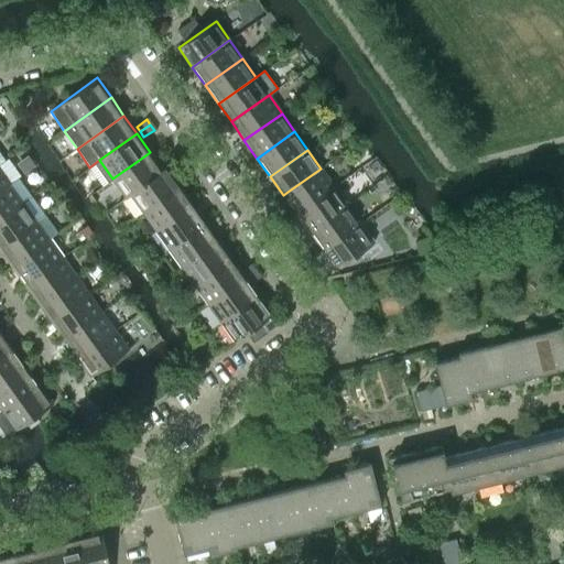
[(150,152),(145,155),(112,179),(126,196),(126,197),(127,198),(131,195),(130,194),(163,170),(162,169),(150,152)]
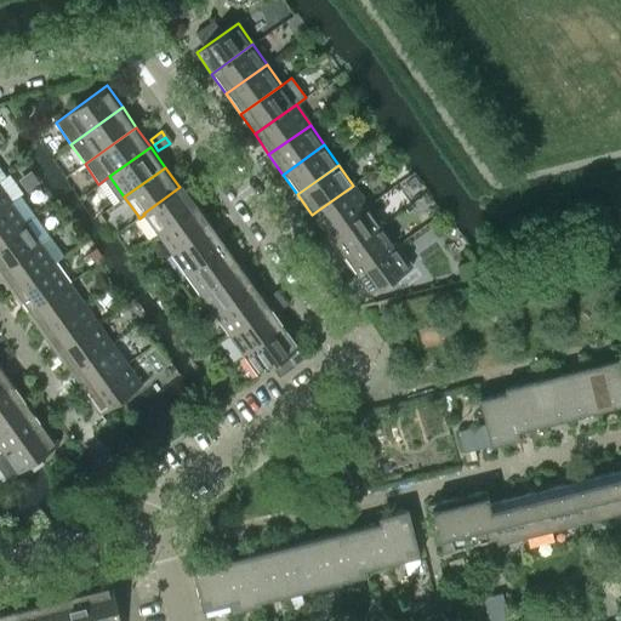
[(183,183),(195,174),(192,169),(180,177),(183,183)]
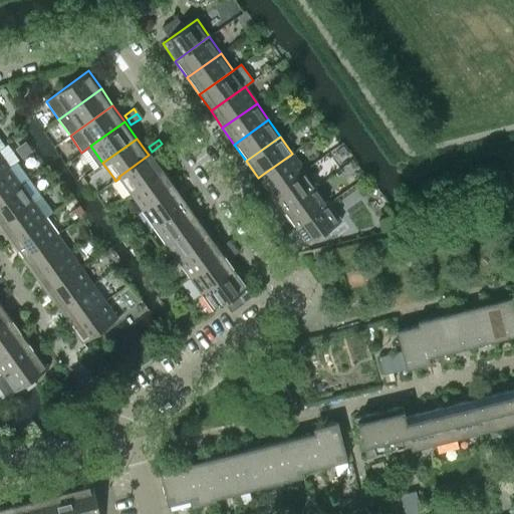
[(165,169),(157,158),(167,151),(162,144),(152,152),(148,154),(149,155),(118,177),(119,178),(131,194),(165,169)]
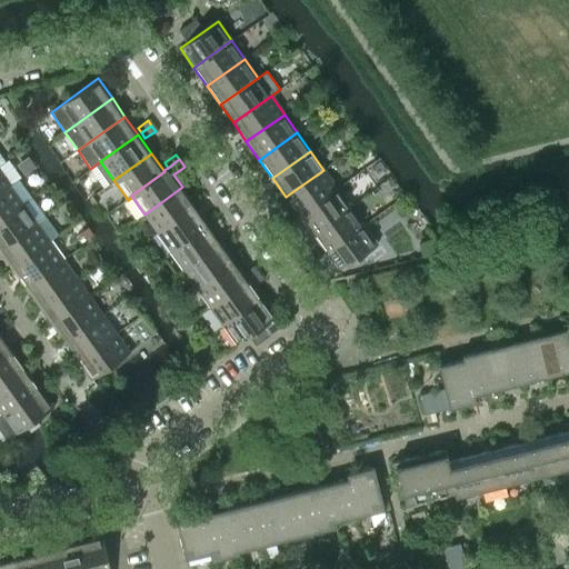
[(323,170),(290,193),(286,197),(299,215),(337,188),(323,170)]
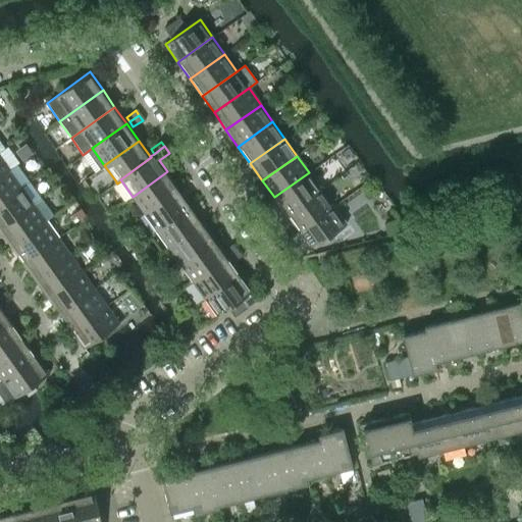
[(0,176),(9,170),(0,157),(0,176)]
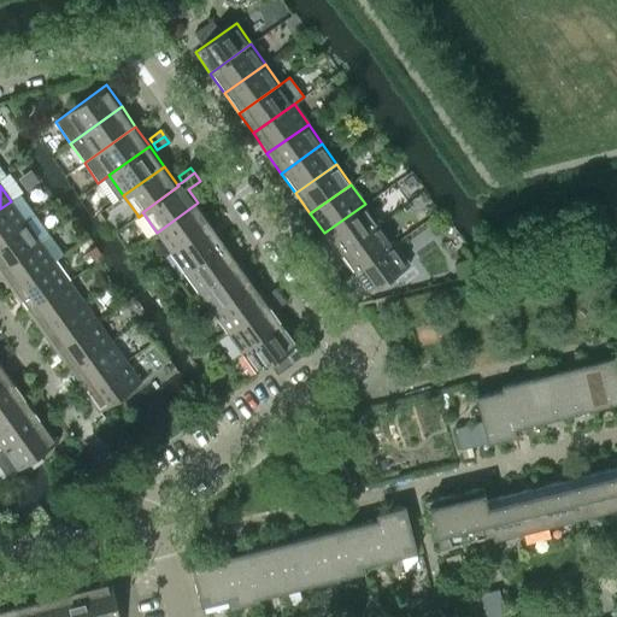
[(0,239),(34,215),(21,194),(11,201),(0,209),(0,239)]
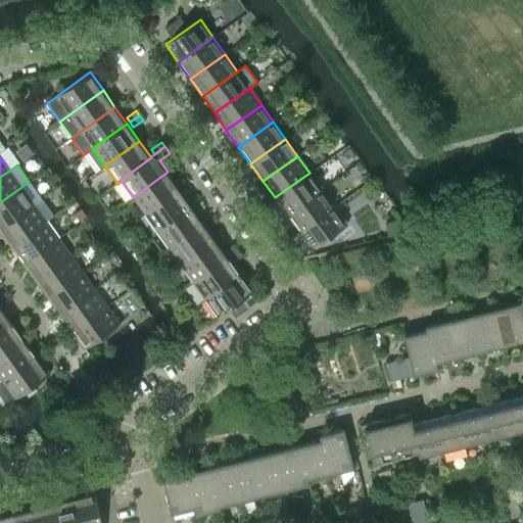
[(168,172),(133,197),(145,214),(180,189),(168,172)]
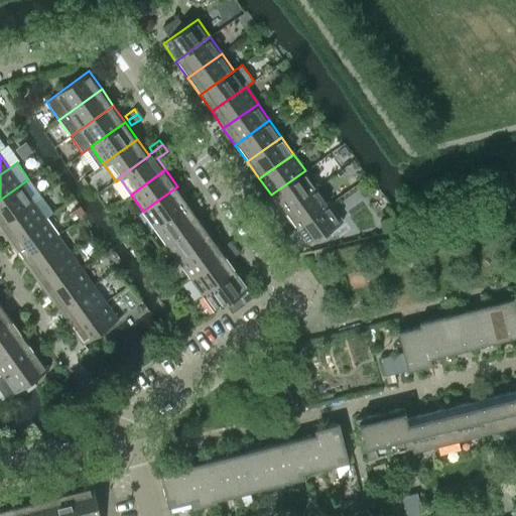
[(305,170),(271,195),(283,212),(287,209),(317,187),(305,170)]
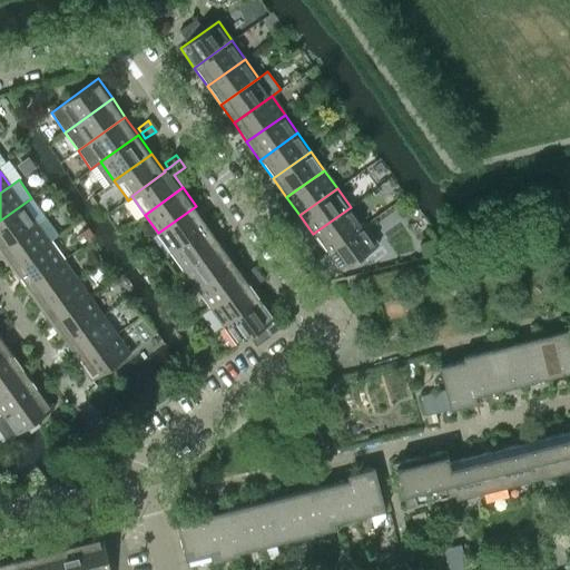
[(0,248),(37,223),(45,216),(31,198),(0,220),(0,248)]
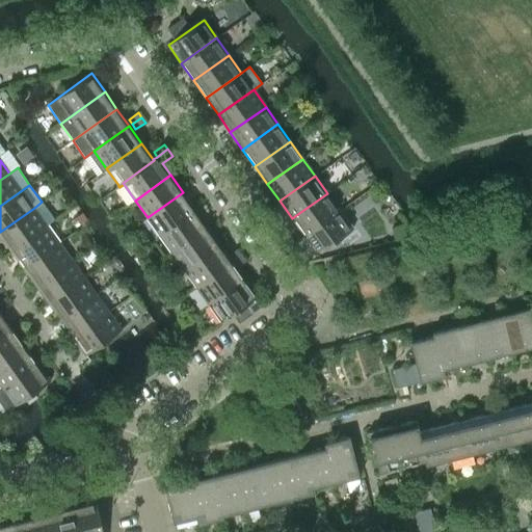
[(183,192),(148,217),(159,235),(195,209),(183,192)]
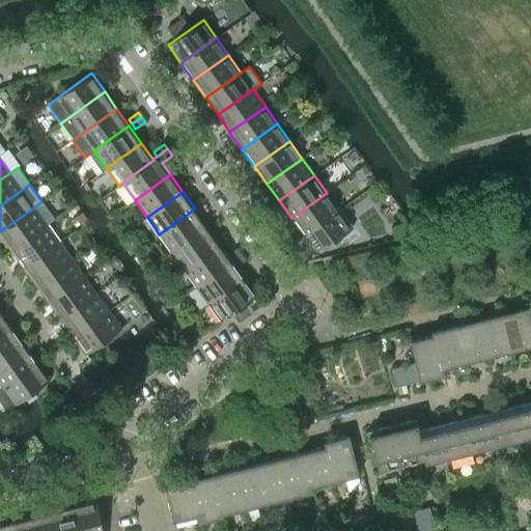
[(327,193),(296,215),(291,218),(304,234),(339,210),(327,193)]
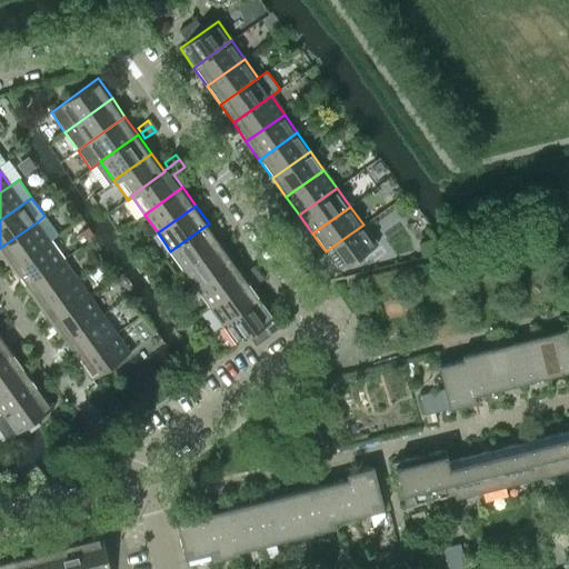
[(16,265),(49,241),(37,222),(0,248),(0,251),(11,268),(16,265)]
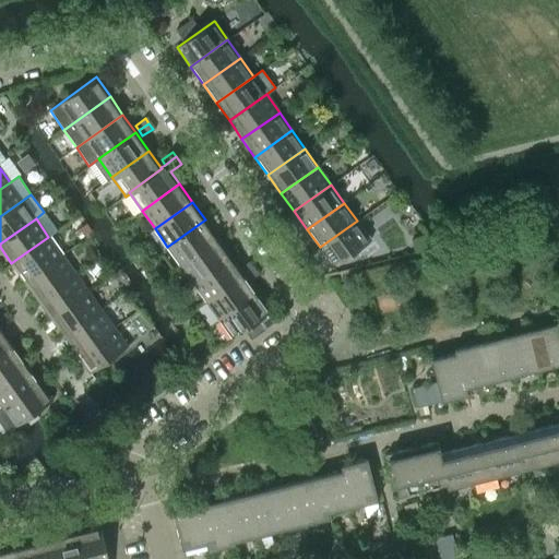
[(205,219),(167,247),(180,264),(217,238),(205,219)]
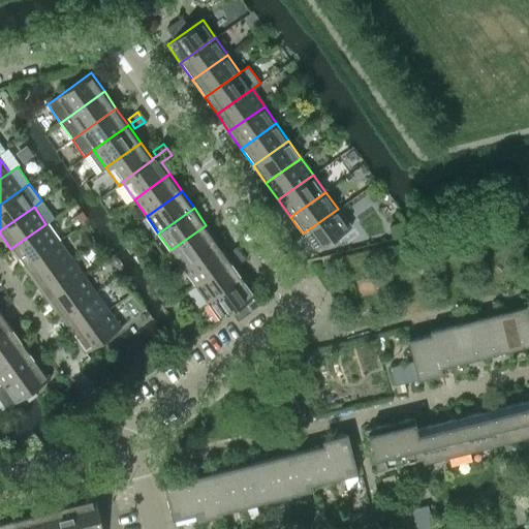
[(338,209),(303,234),(315,252),(350,227),(350,225),(349,226),(338,209)]
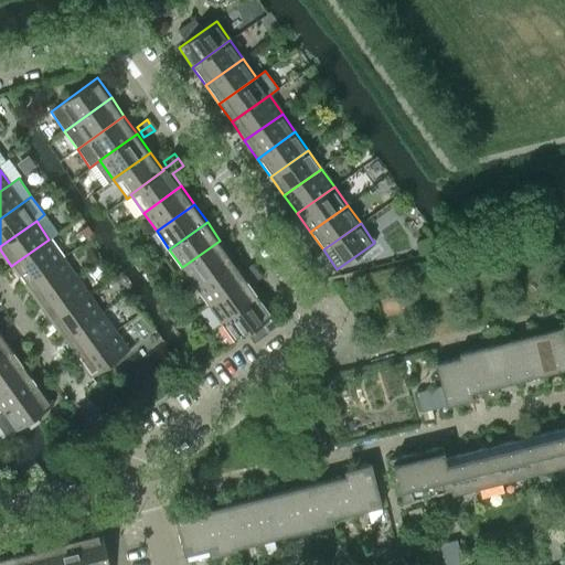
[(87,226),(80,231),(85,238),(92,233),(87,226)]
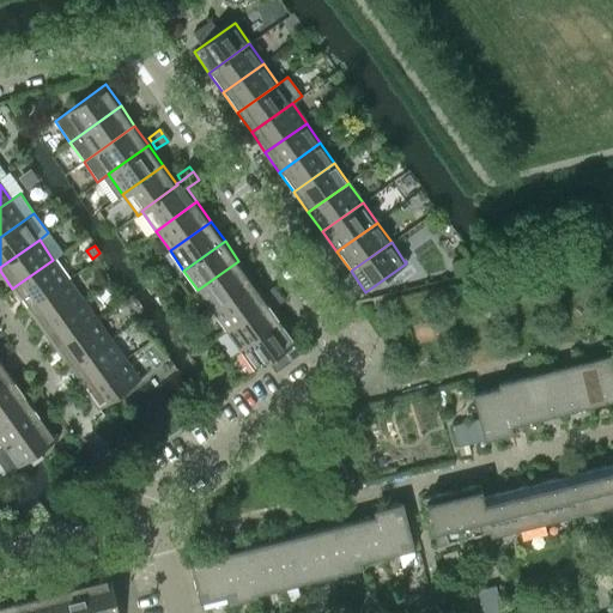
[(53,260),(17,285),(12,289),(26,309),(67,279),(53,260)]
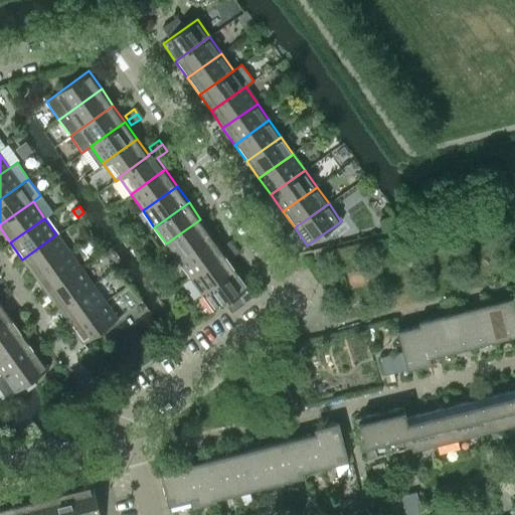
[(200,219),(166,243),(178,261),(212,236),(200,219)]
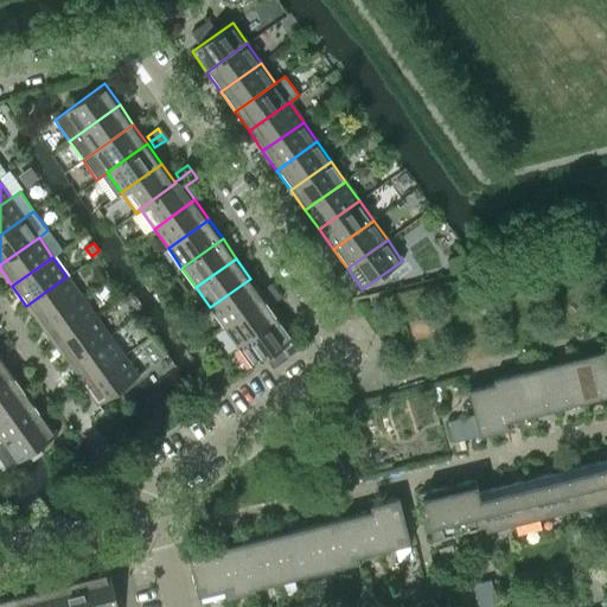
[(66,276),(26,306),(40,325),(45,321),(81,296),(66,276)]
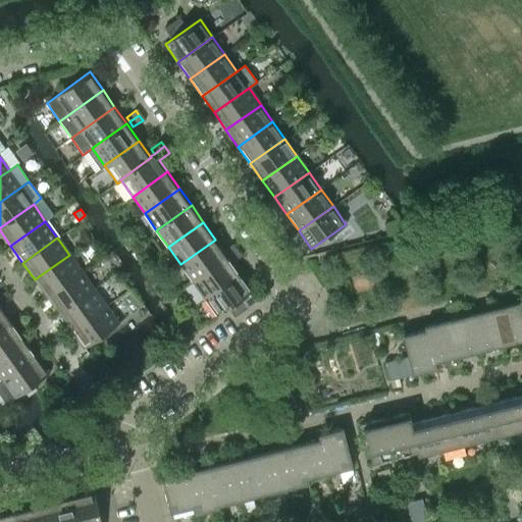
[(215,240),(180,264),(193,280),(227,256),(215,240)]
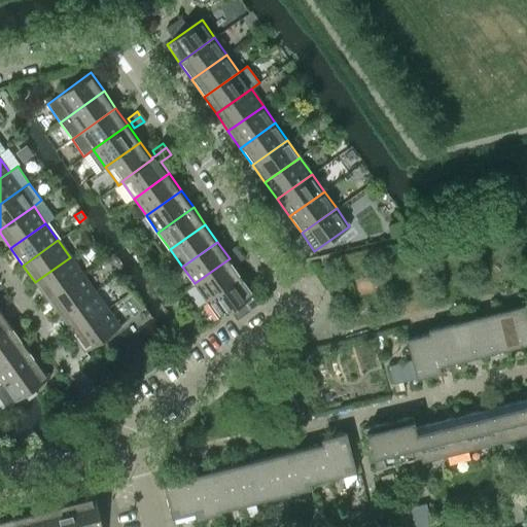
[(70,257),(39,279),(35,282),(47,300),(82,274),(70,257)]
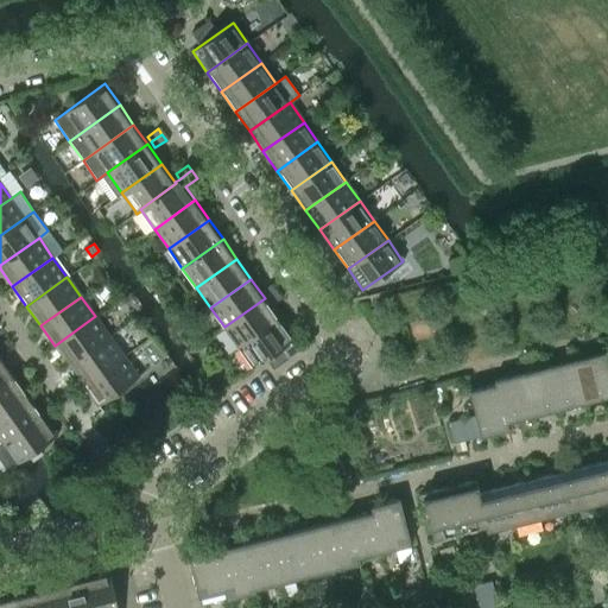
[(265,298),(225,327),(239,347),(279,318),(265,298)]
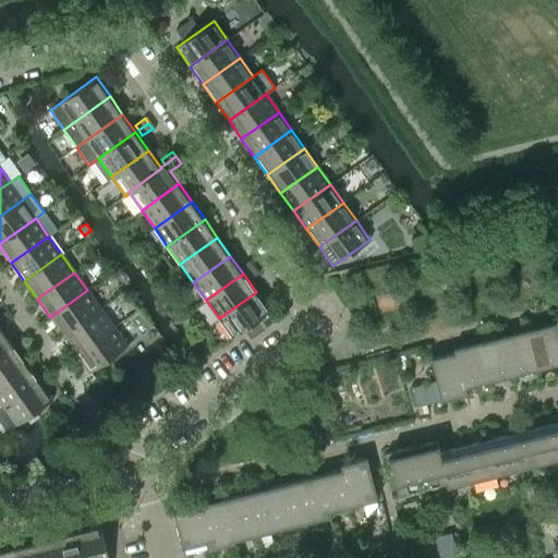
[(87,290),(50,317),(63,335),(68,332),(100,308),(87,290)]
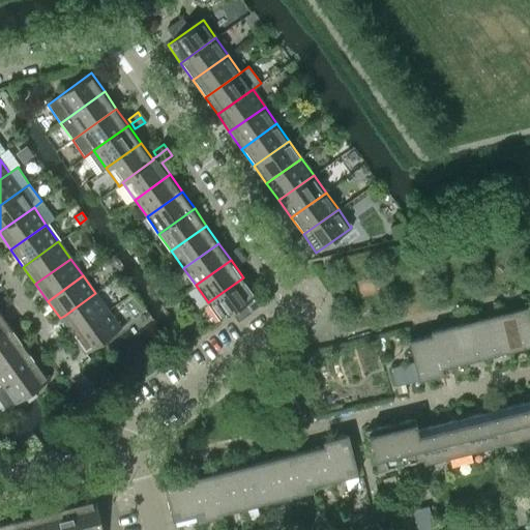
[(262,303),(256,295),(257,295),(243,277),(208,302),(221,321),(232,313),(238,322),(252,312),(262,303)]
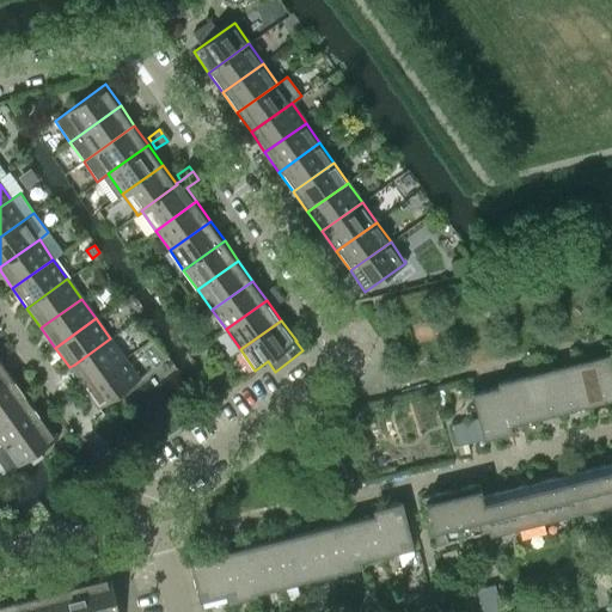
[(110,338),(74,365),(69,367),(84,387),(124,359),(110,338)]
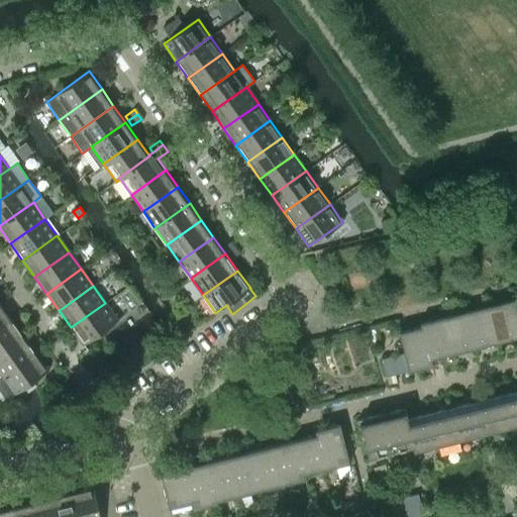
[(0,301),(0,326),(12,318),(0,301)]
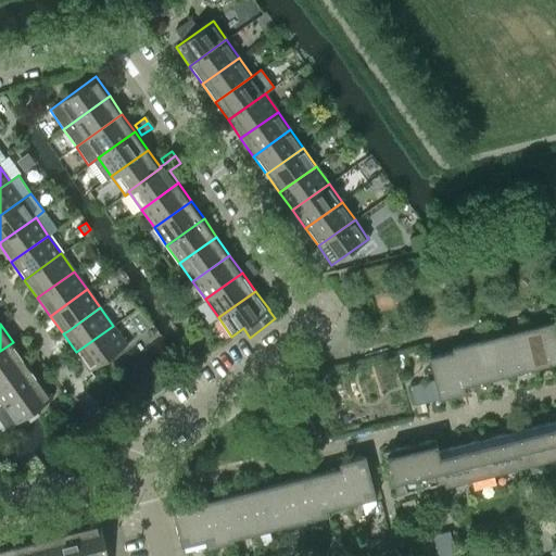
[(555,363),(555,352),(550,327),(548,324),(525,329),(526,333),(534,368),(555,363)]
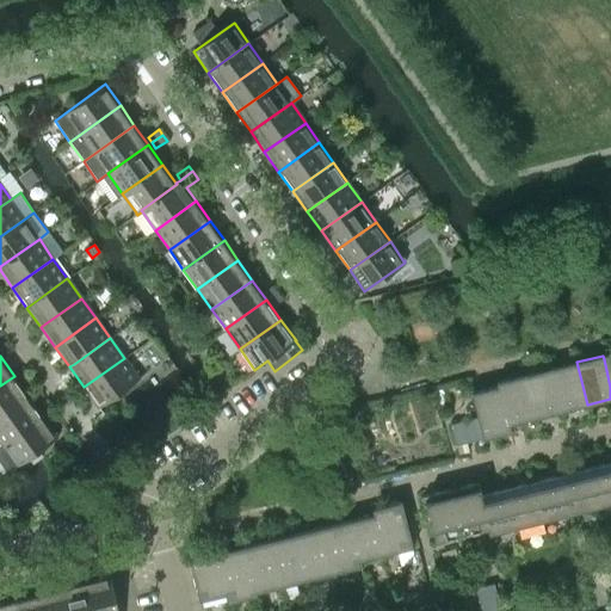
[(98,407),(140,378),(124,358),(84,387),(98,407)]
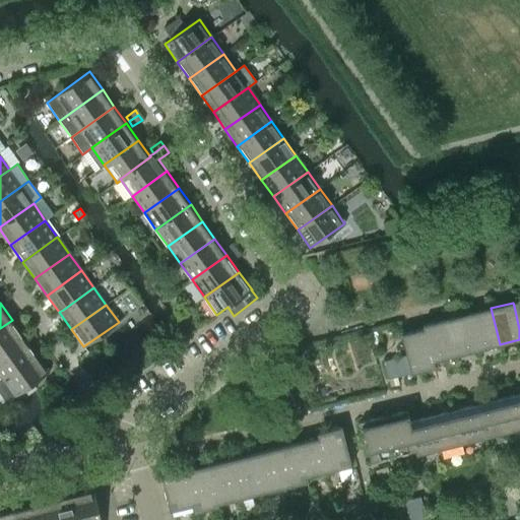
[(500,344),(492,312),(491,308),(468,314),(469,317),(477,350),(500,344)]
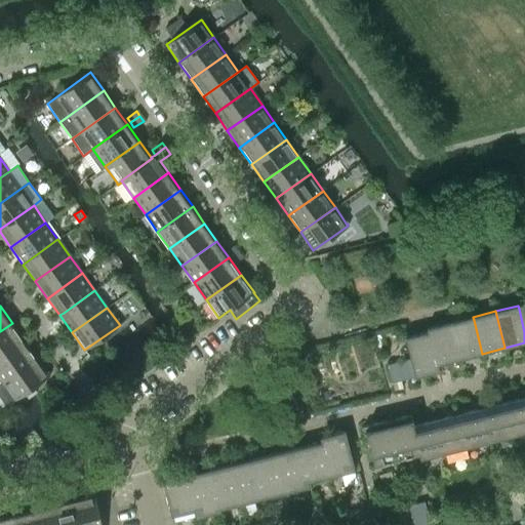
[(482,354),(474,320),(473,317),(450,322),(451,326),(459,360),(482,354)]
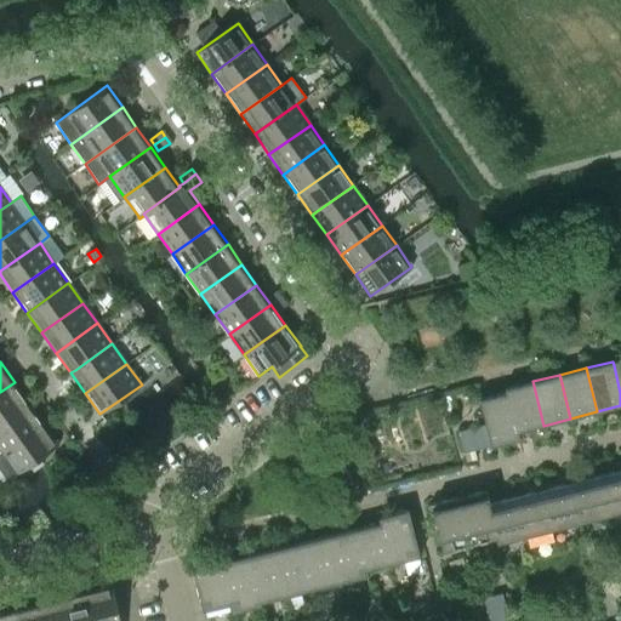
[(543,426),(534,386),(533,381),(505,388),(506,392),(507,392),(517,432),(518,432),(543,426)]
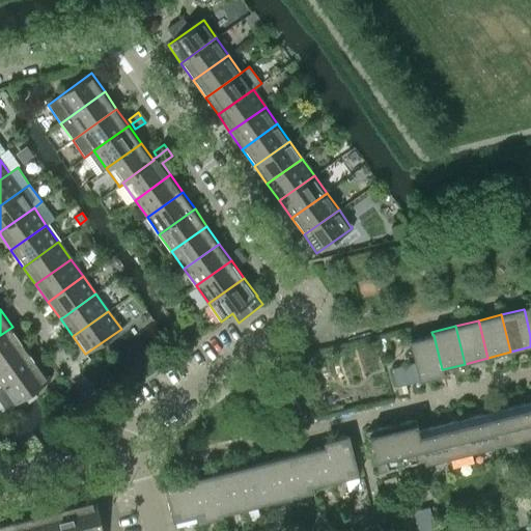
[(12,327),(0,335),(0,361),(25,344),(12,327)]
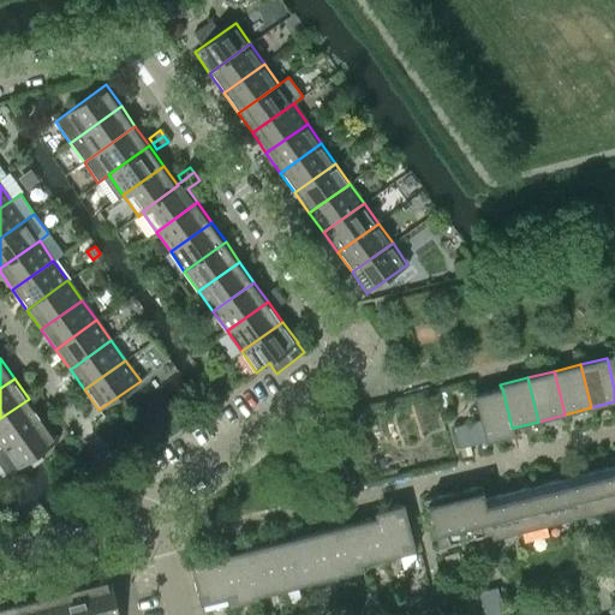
[(502,388),(501,388),(475,395),(481,421),(454,427),(459,448),(514,434),(513,428),(512,428),(502,388)]
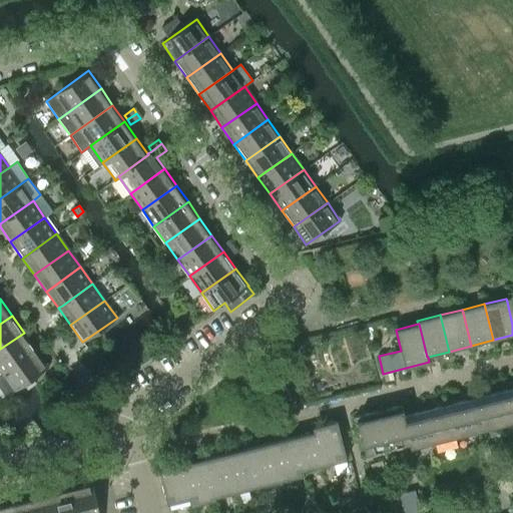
[(0,371),(1,374),(32,352),(36,349),(24,333),(0,349),(0,371)]
